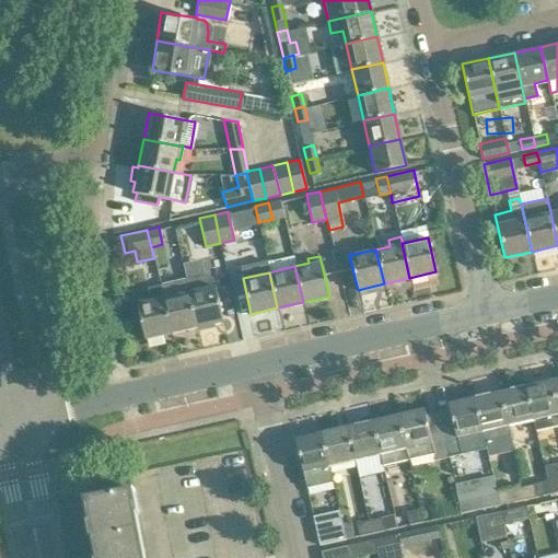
[(222,321),(213,280),(211,276),(208,274),(202,274),(185,277),(196,326),(222,321)]
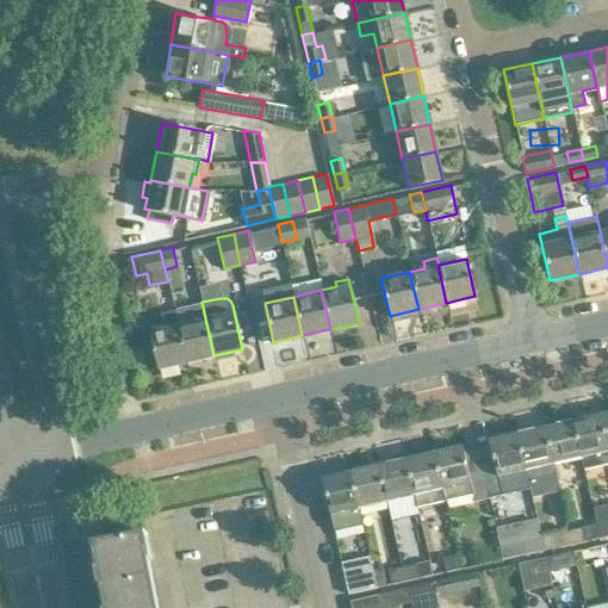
[(213,355),(202,302),(175,310),(173,310),(185,363),(213,355)]
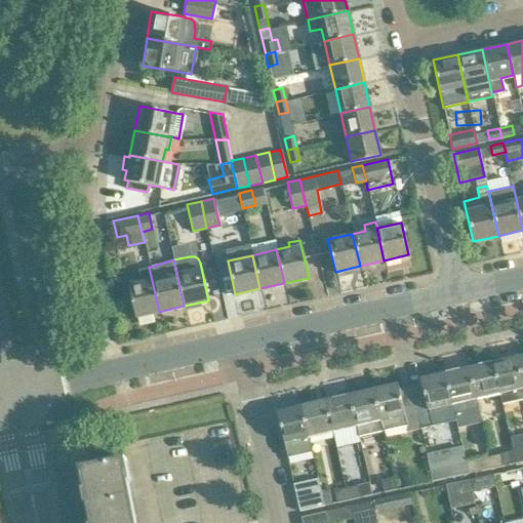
[(159,312),(149,267),(138,269),(141,282),(127,285),(134,317),(159,312)]
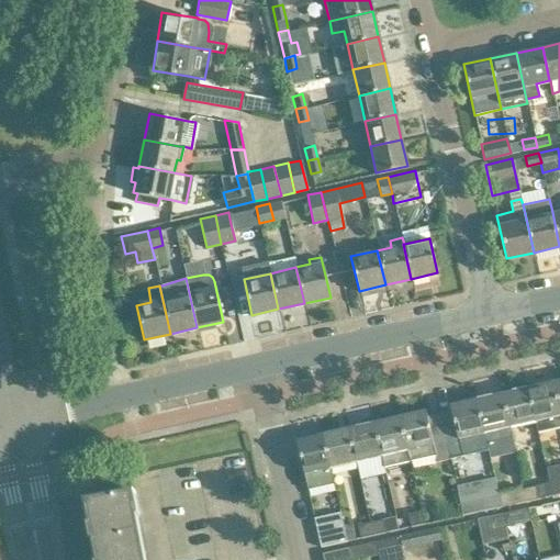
[(552,381),(526,387),(534,421),(537,432),(559,425),(559,414),(552,381)]
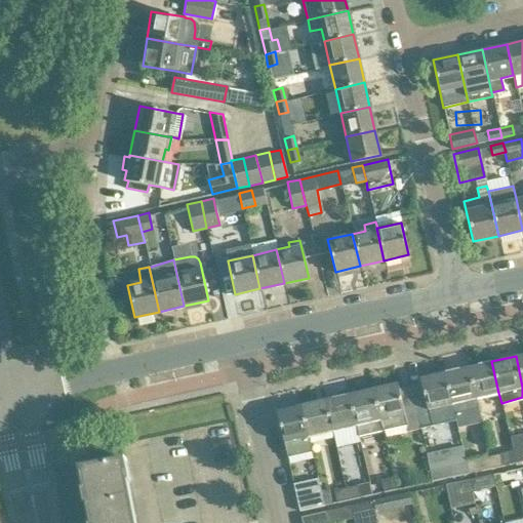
[(498,393),(491,361),(468,366),(475,398),(476,398),(498,393)]
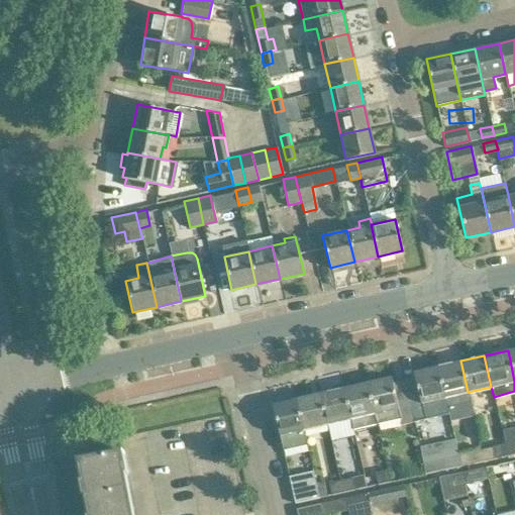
[(468,392),(460,361),(437,367),(446,406),(471,401),(469,392),(468,392)]
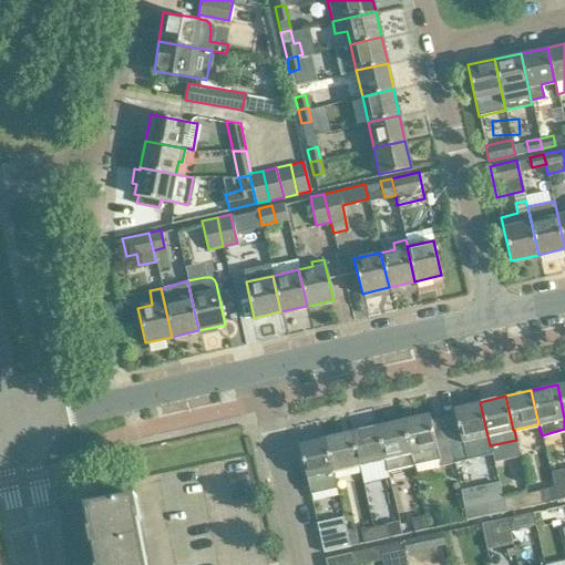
[(490,445),(480,402),(452,408),(453,413),(441,417),(450,453),(452,453),(464,450),(462,441),(471,440),(473,450),(490,445)]
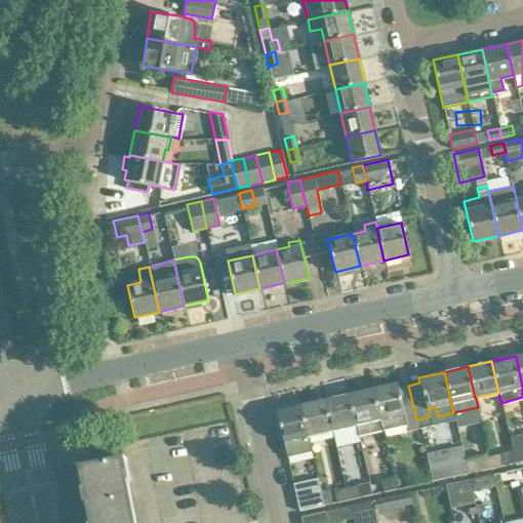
[(416,419),(408,386),(397,388),(396,383),(372,389),(381,430),(405,425),(406,430),(419,428),(418,419),(416,419)]
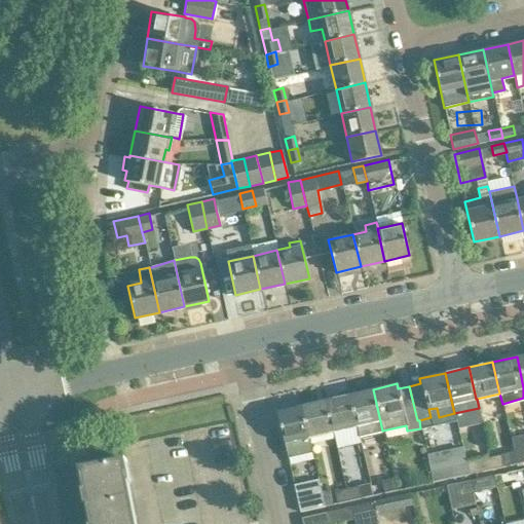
[(382,431),(373,389),(348,395),(359,436),(382,431)]
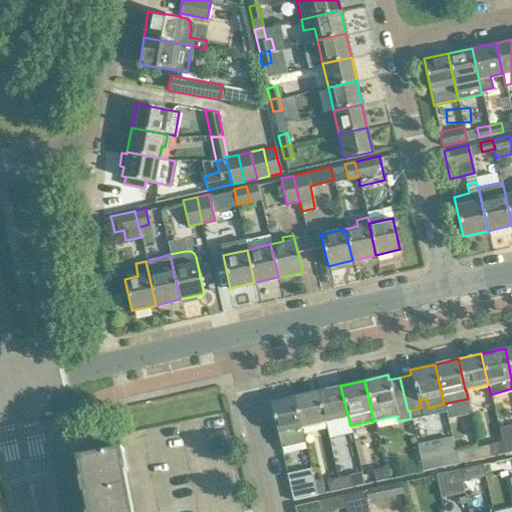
[(340,386),(317,391),(324,422),(328,439),(351,433),(350,426),(340,386)]
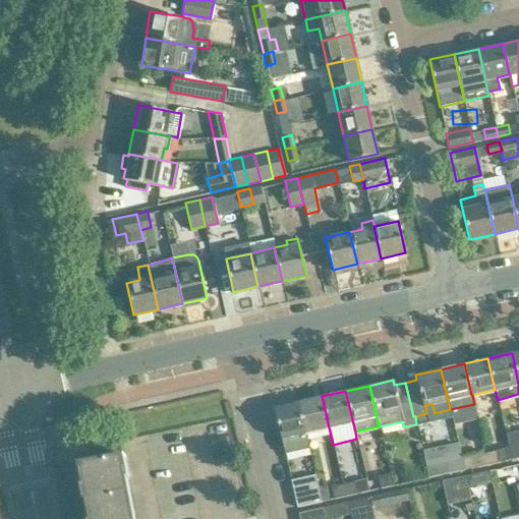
[(329,427),(322,396),(298,402),(305,433),(329,427)]
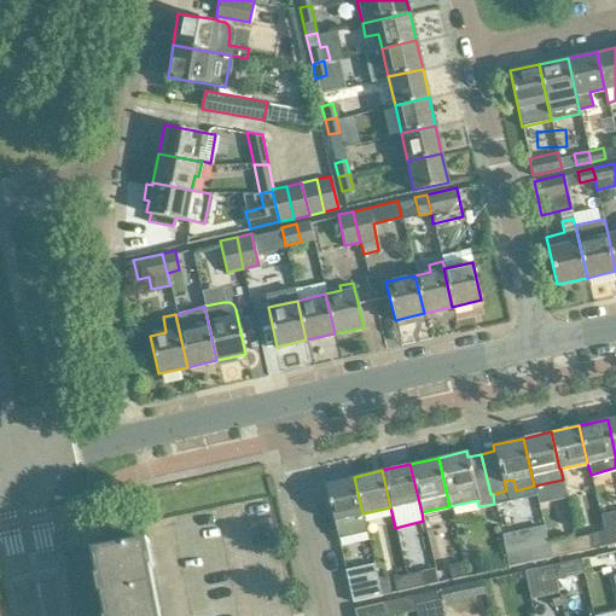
[(366,529),(362,513),(354,477),(325,483),(337,536),(366,529)]
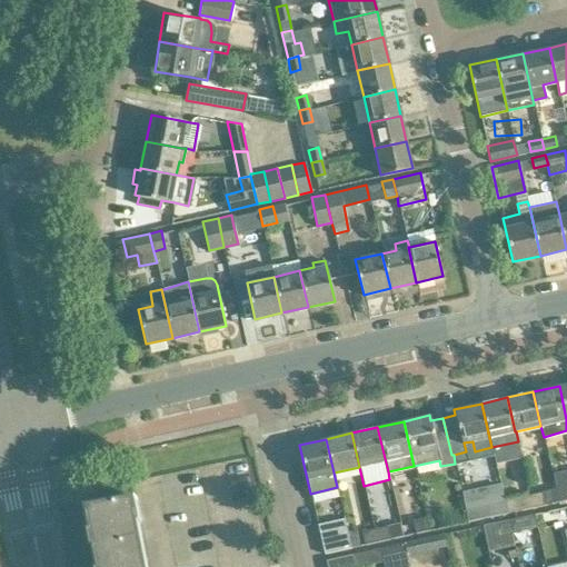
[(566,484),(555,487),(558,500),(566,498),(566,484)]
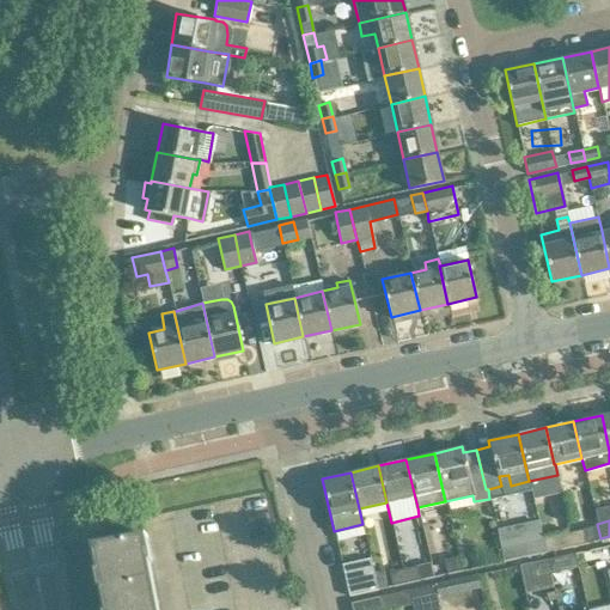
[(601,538),(597,524),(569,530),(572,544),(601,538)]
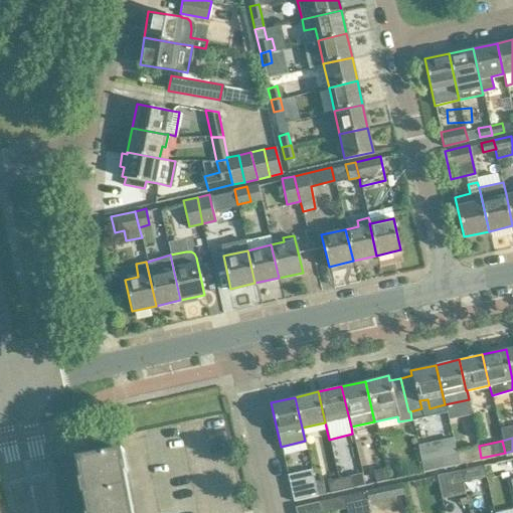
[(481,458),(479,446),(455,452),(458,463),(481,458)]
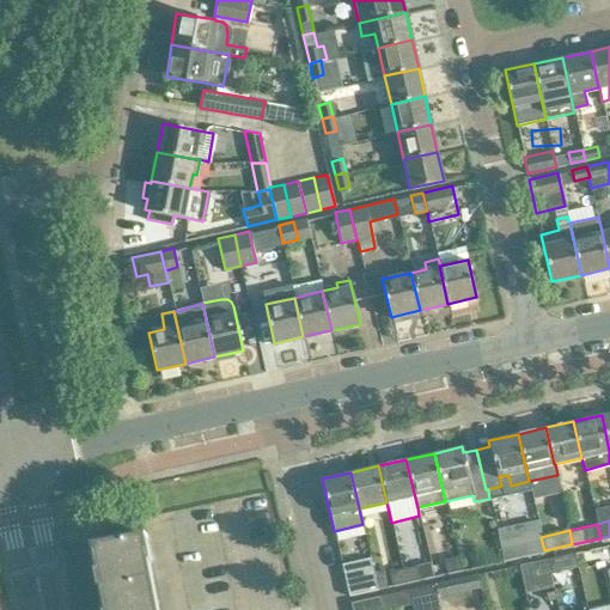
[(142,537),(146,537),(145,536),(142,536),(91,547),(92,548),(104,609),(151,609),(138,538),(142,537)]
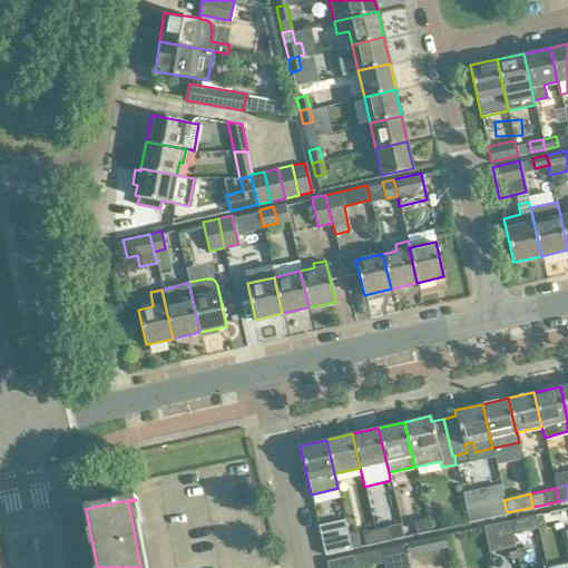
[(507,512),(503,500),(464,509),(467,521),(507,512)]
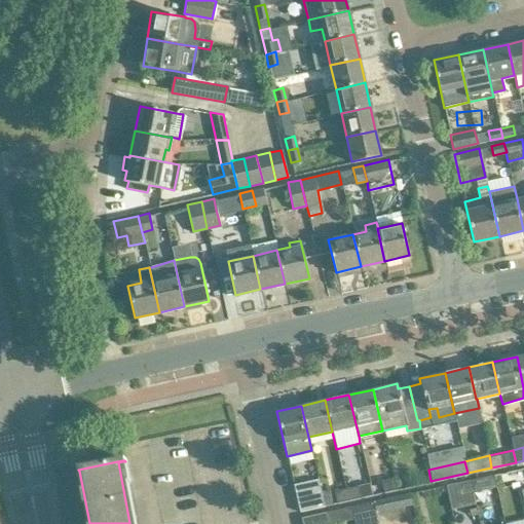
[(495,486),(493,474),(469,479),(472,491),(495,486)]
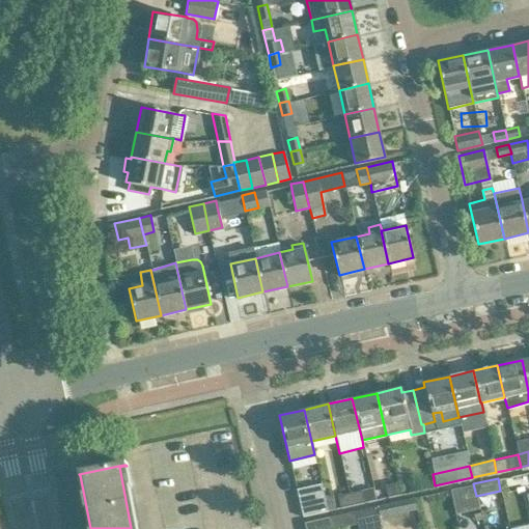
[(399,494),(396,481),(385,484),(387,496),(399,494)]
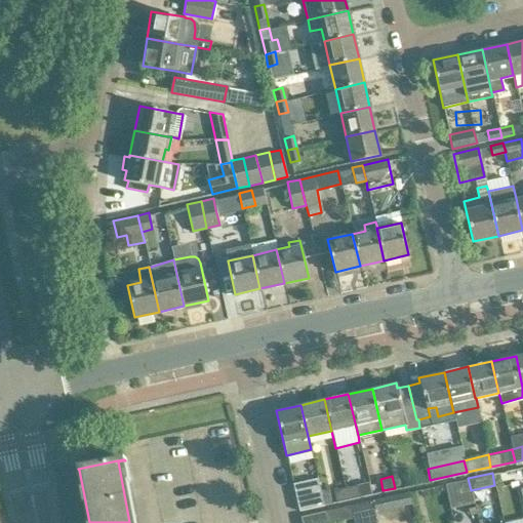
[(471,490),(468,478),(455,481),(458,493),(471,490)]
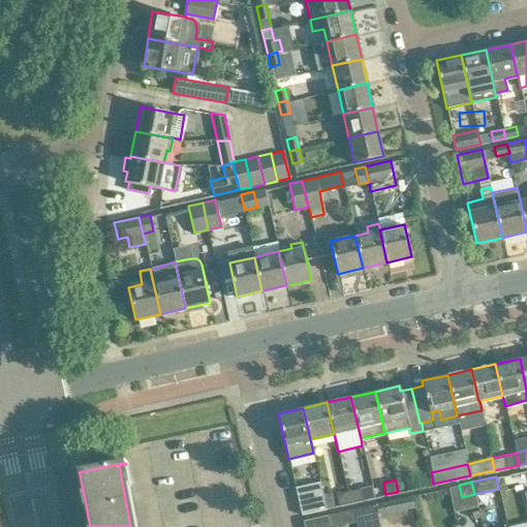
[(360,488),(347,491),(349,502),(362,499),(373,497),(371,485),(360,488)]
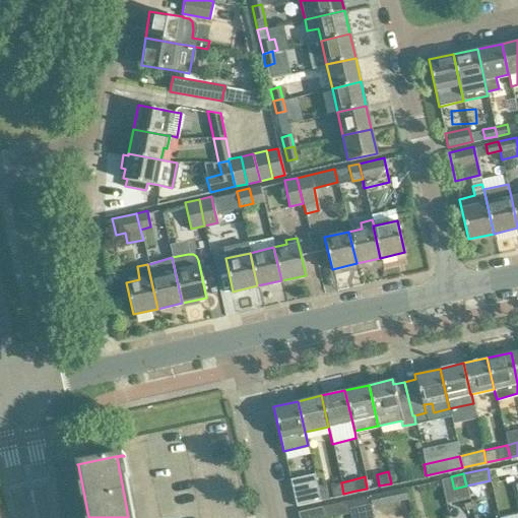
[(343,494),(341,482),(329,484),(332,497),(343,494)]
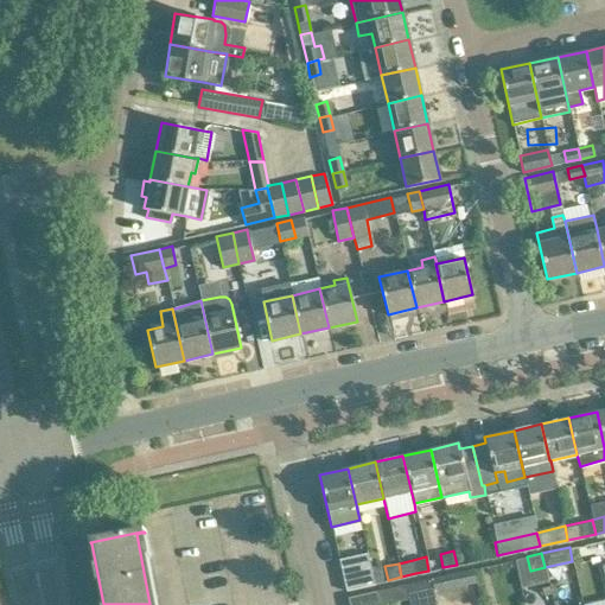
[(374,583),(370,568),(342,574),(345,590),(374,583)]
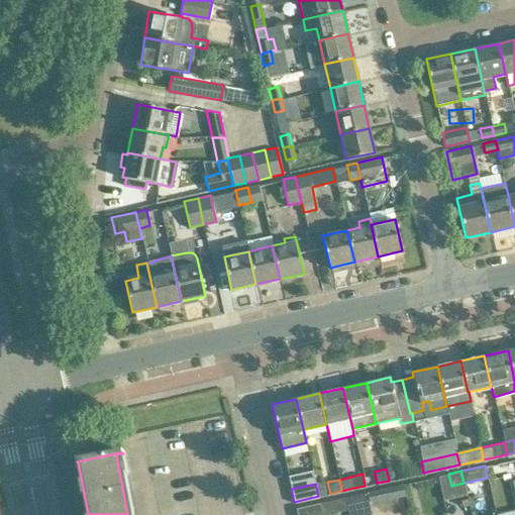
[(405,496),(403,484),(367,492),(369,503),(405,496)]
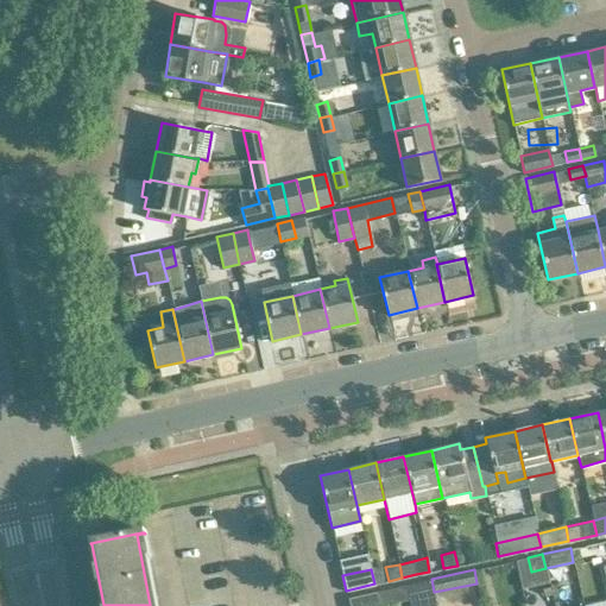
[(435,593),(434,592),(431,579),(404,585),(408,599),(435,593)]
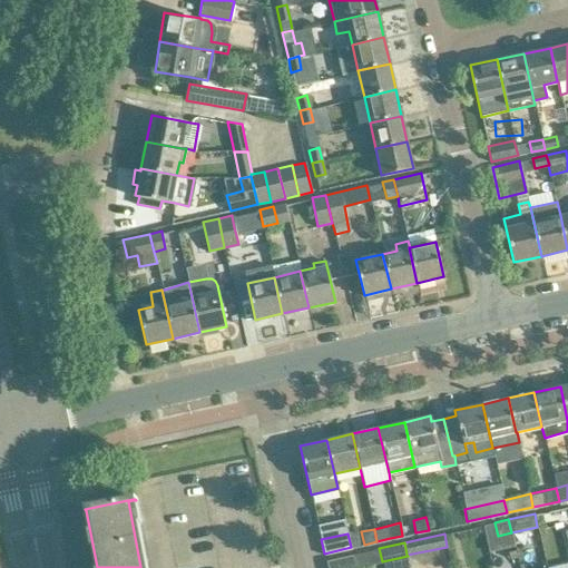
[(382,561),(379,548),(365,551),(369,565),(382,561)]
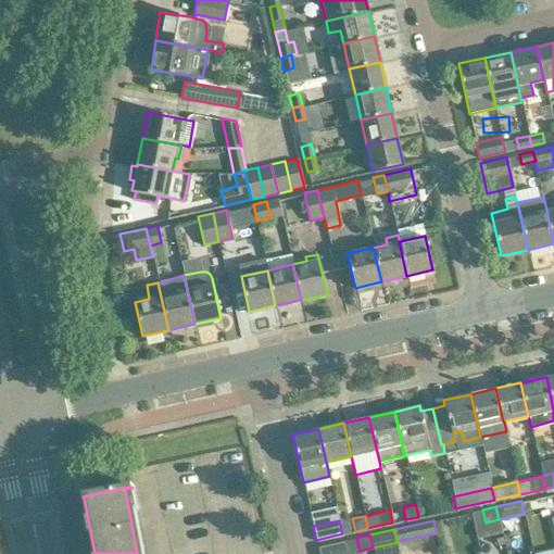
[(347,553),(344,540),(317,546),(318,553),(347,553)]
